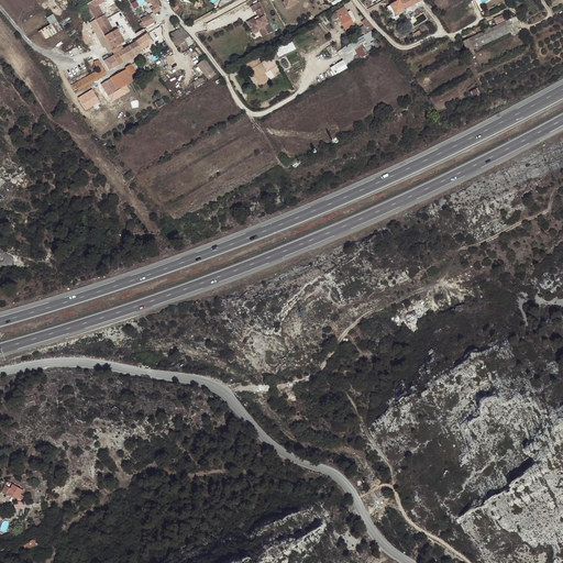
[(105,1),(103,0),(94,0),(91,2),(87,3),(95,19),(100,15),(95,6),(105,1)]
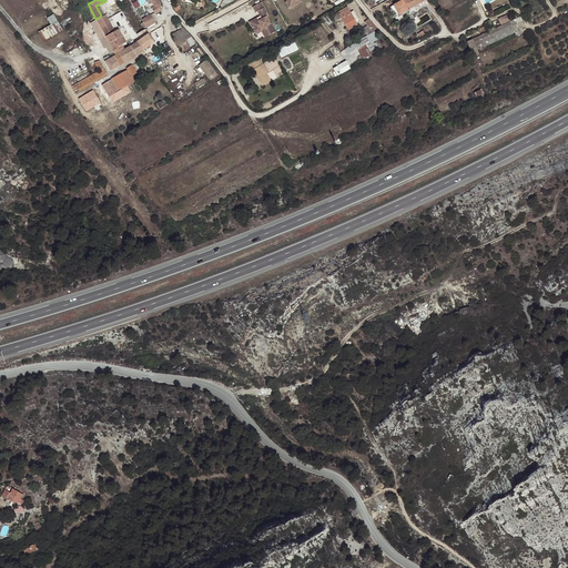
[(283,0),(286,4),(285,6),(288,11),(294,9),(292,4),(292,1),(293,0),(283,0)]
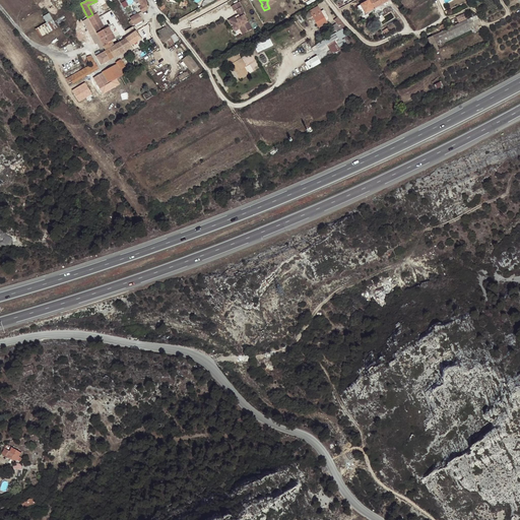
[(387,0),(368,0),(355,6),(360,15),(388,1),(387,0)]
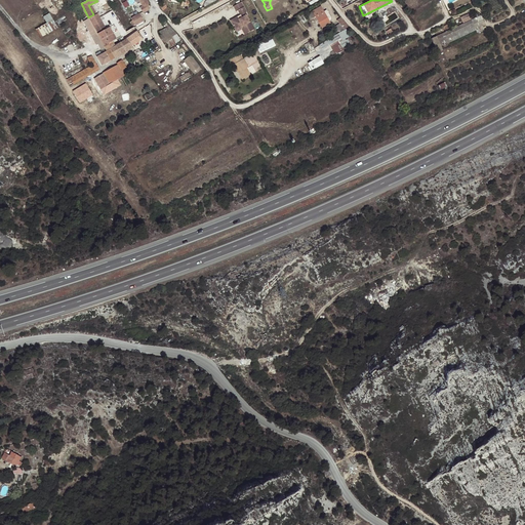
[(240,5),(233,9),(235,14),(237,13),(242,10),(240,5)]
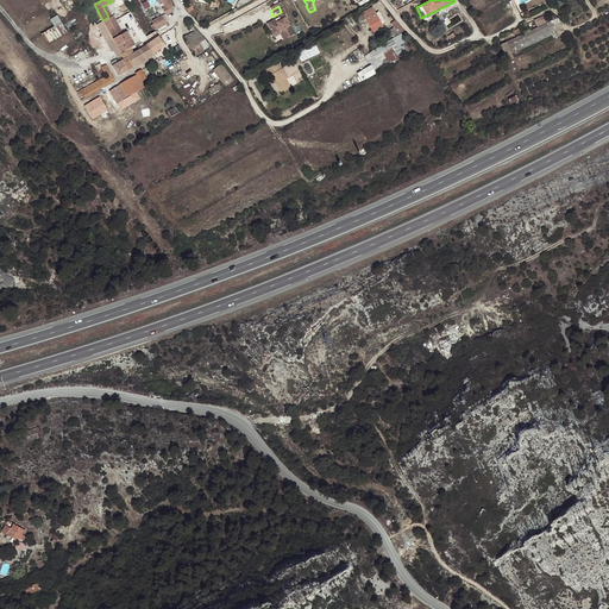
[(370,10),(362,14),(364,22),(371,33),(381,29),(378,24),(382,23),(377,13),(374,16),(370,10)]
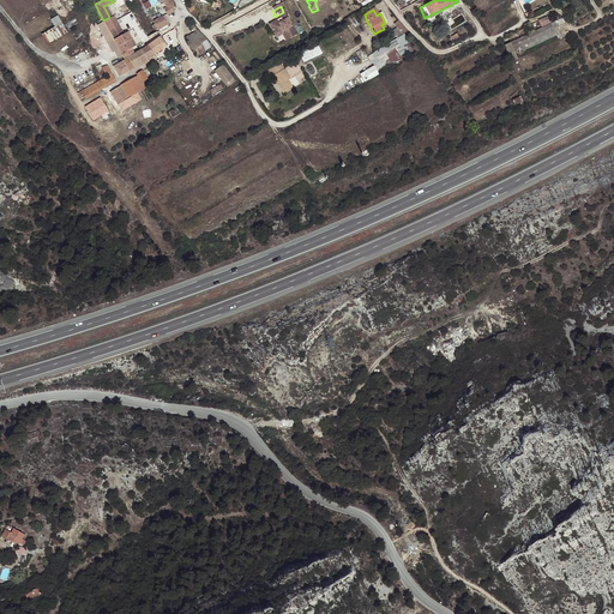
[(283,12),(277,16),(282,24),(286,22),(289,20),(283,12)]
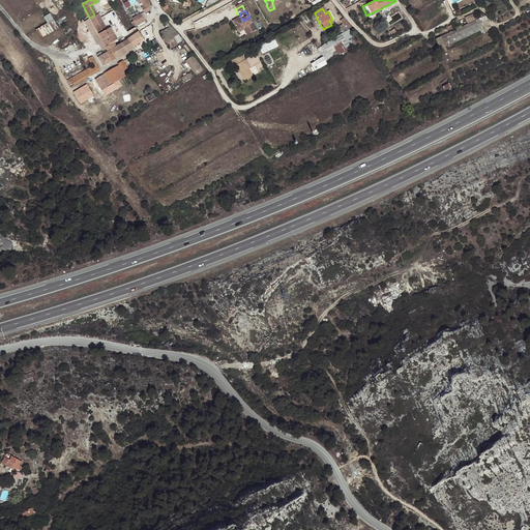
[(474,13),(464,18),(468,24),(477,20),(474,13)]
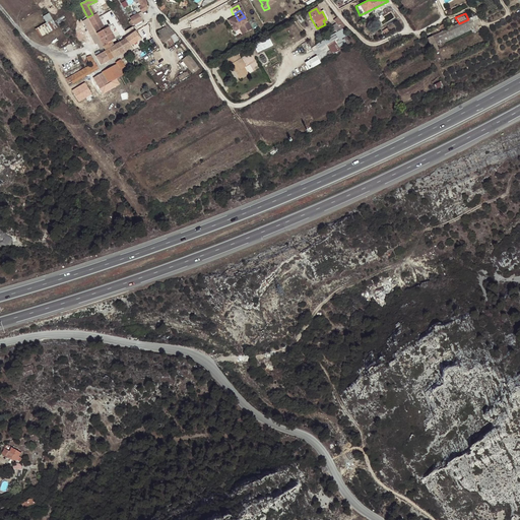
[(92,14),(87,17),(88,18),(92,25),(98,22),(93,14),(92,14)]
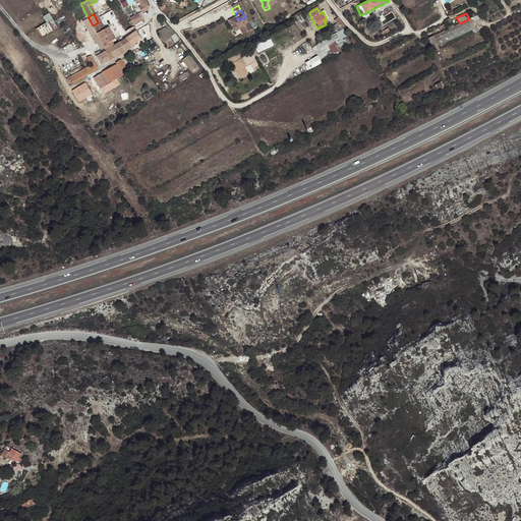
[(135,26),(133,27),(134,29),(134,27),(136,26),(135,24),(142,20),(138,14),(130,18),(135,26)]
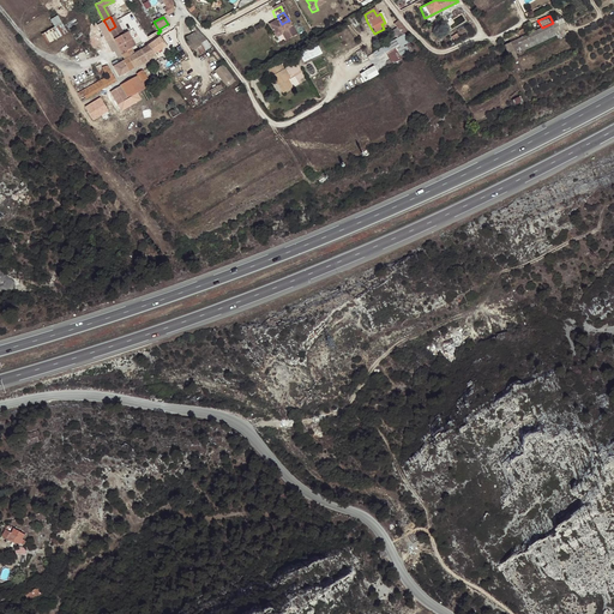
[(107,37),(108,38),(113,36),(109,30),(104,22),(100,24),(91,29),(94,34),(102,29),(104,35),(106,36),(107,37)]
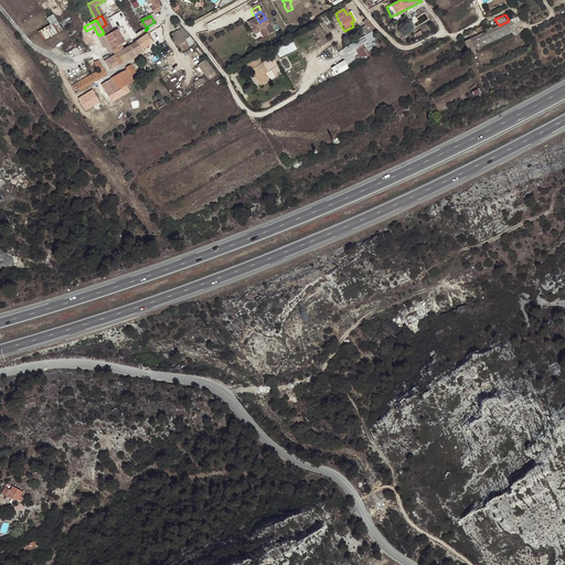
[(254,21),(247,25),(251,31),(252,31),(254,34),(262,31),(262,32),(260,33),(265,39),(273,34),(268,27),(267,27),(263,20),(259,22),(256,24),(254,21)]
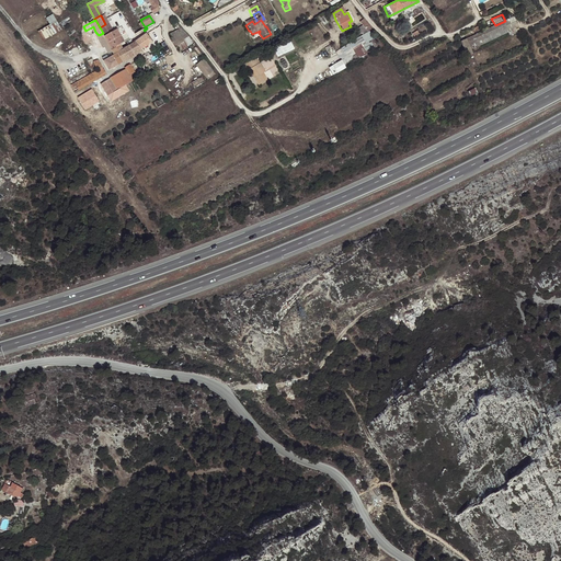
[(57,21),(38,32),(44,41),(63,30),(57,21)]
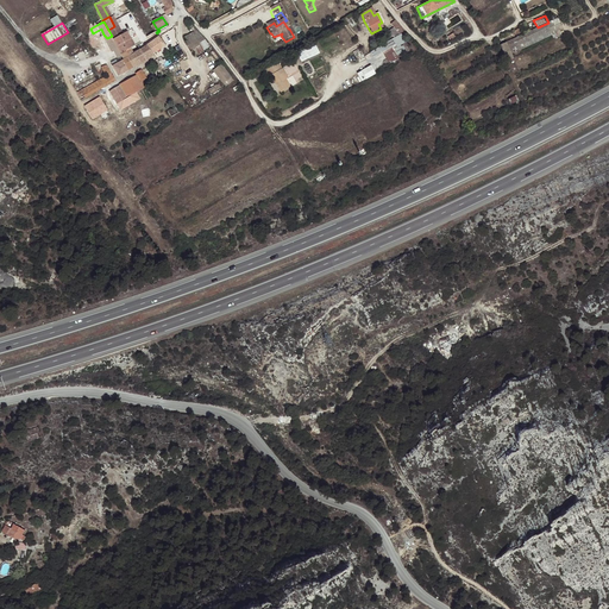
[(388,33),(393,41),(403,35),(394,23),(390,26),(393,30),(388,33)]
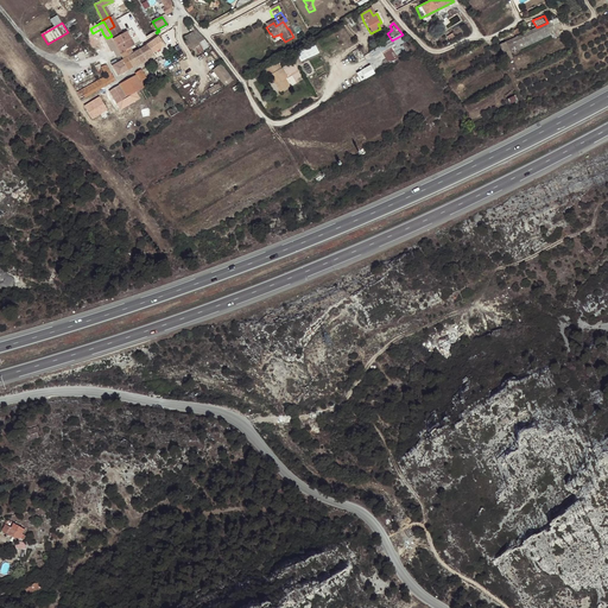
[(126,31),(122,33),(122,35),(120,36),(114,26),(108,30),(112,36),(113,39),(121,52),(131,48),(135,45),(128,31),(127,32),(126,31)]
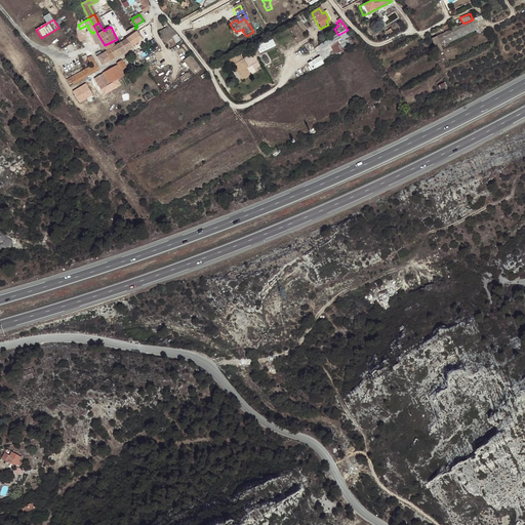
[(177,36),(175,33),(168,25),(164,27),(157,31),(163,40),(165,43),(177,36)]
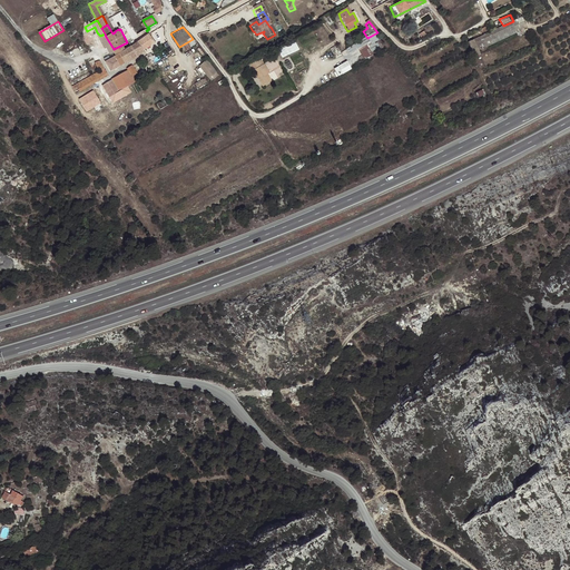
[(137,35),(140,39),(149,33),(147,30),(147,31),(146,30),(137,35)]
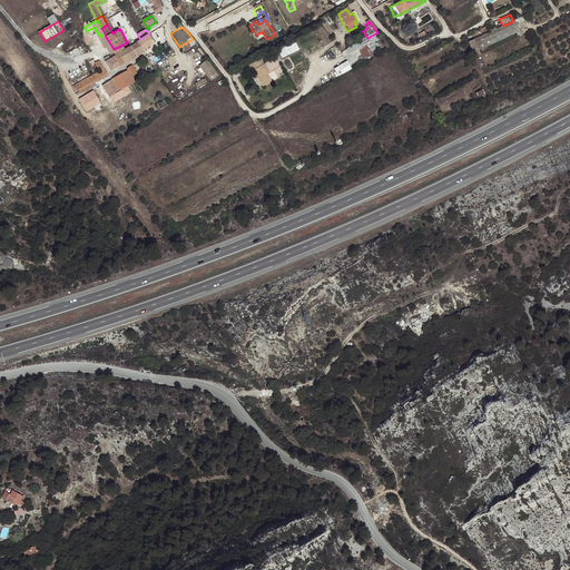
[(254,31),(253,31),(256,38),(262,35),(265,40),(267,39),(263,33),(264,32),(264,31),(256,35),(254,31)]
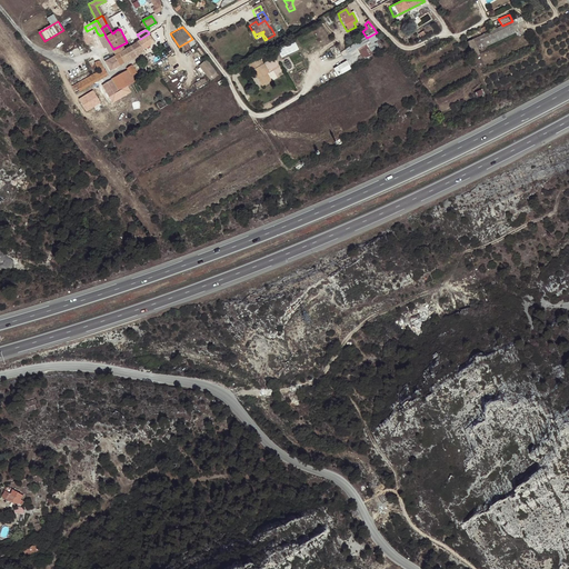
[(110,52),(112,58),(117,56),(113,49),(106,37),(105,33),(100,36),(101,38),(102,40),(106,45),(110,52)]
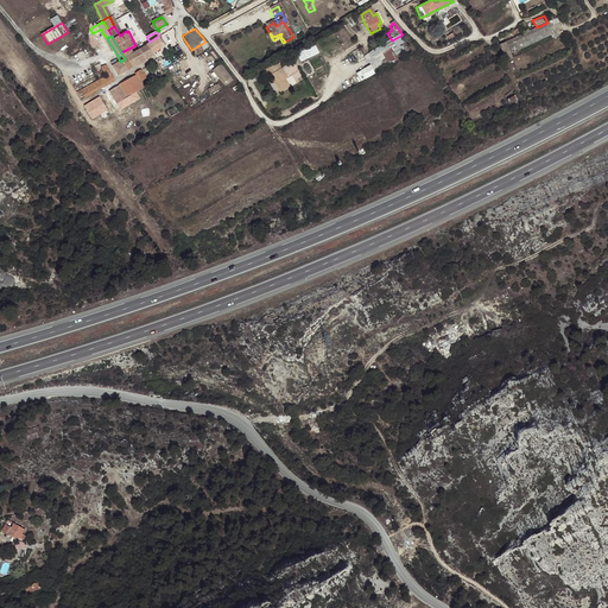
[(147,45),(152,54),(165,45),(160,37),(151,43),(147,45)]
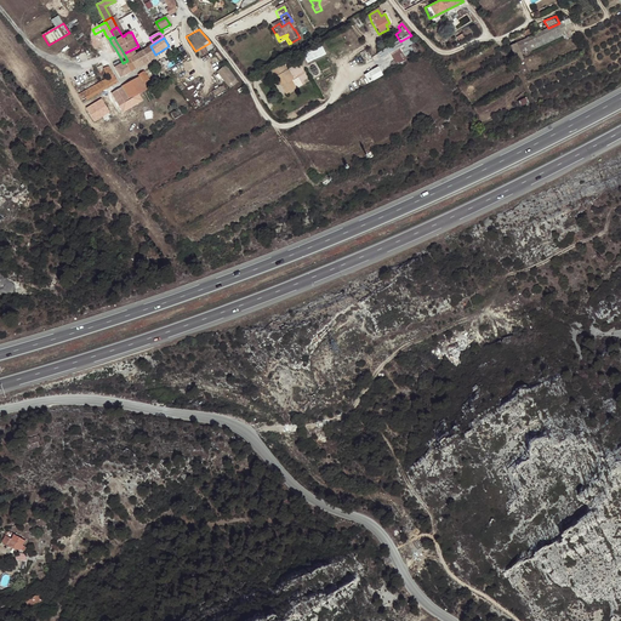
[(157,57),(155,55),(151,46),(136,55),(134,49),(124,53),(127,61),(123,63),(117,67),(121,78),(157,57)]
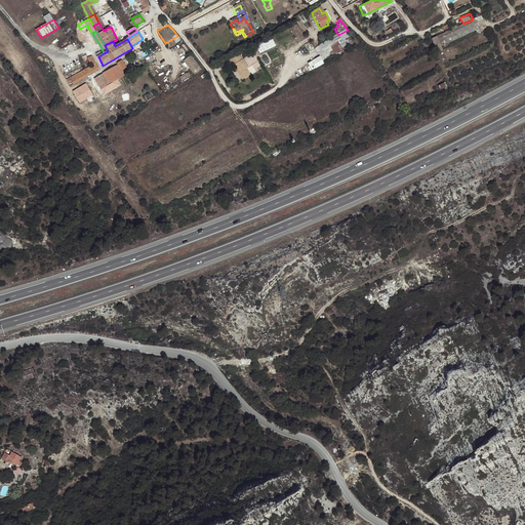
[(335,43),(327,47),(332,57),(340,53),(335,43)]
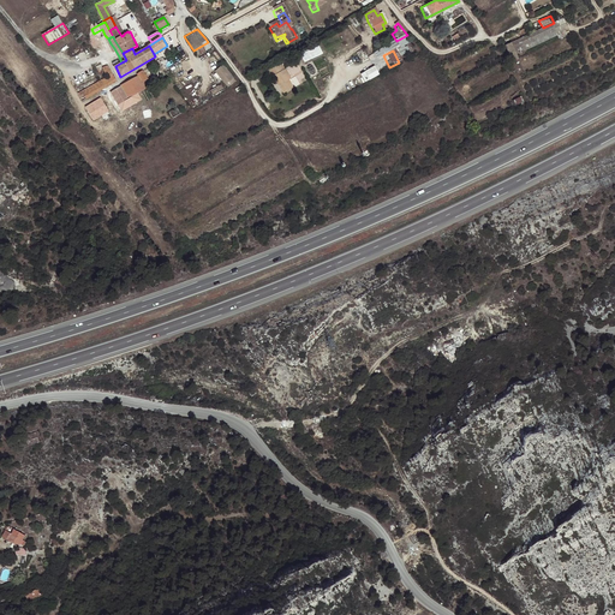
[(102,67),(108,77),(113,73),(108,65),(102,67)]
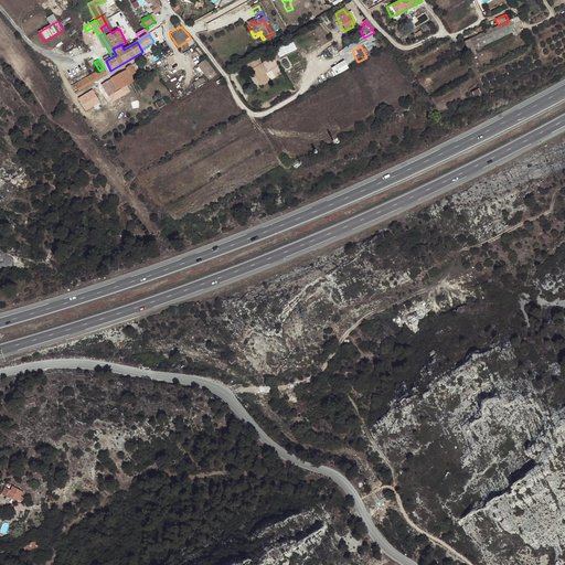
[(206,61),(199,67),(210,82),(217,75),(206,61)]
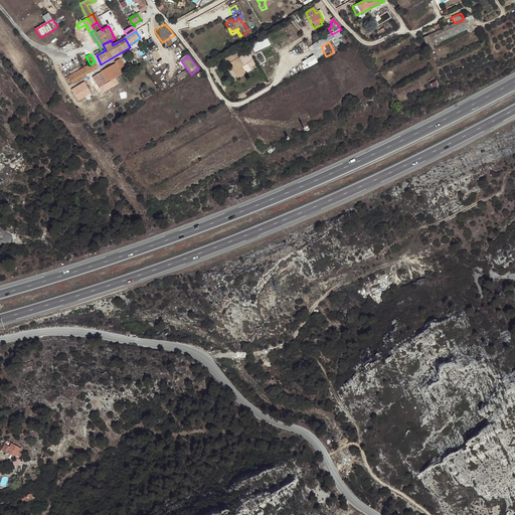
[(234,72),(232,73),(236,80),(244,76),(240,69),(242,68),(238,60),(236,61),(233,55),(222,62),(225,67),(229,65),(231,68),(234,72)]
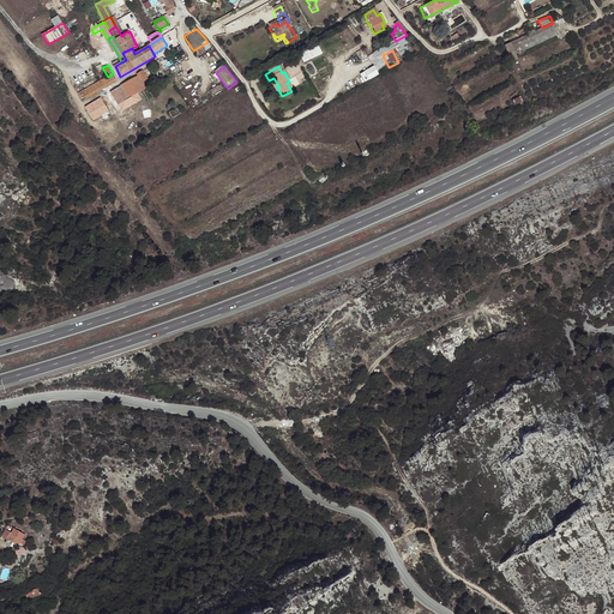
[(377,66),(361,72),(363,80),(380,76),(377,66)]
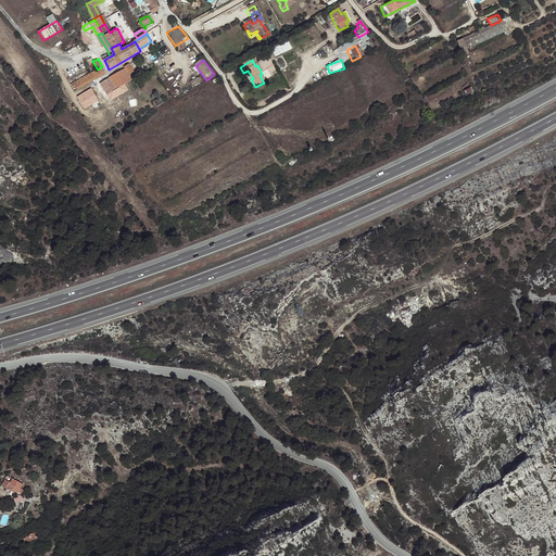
[(125,68),(100,83),(104,91),(106,95),(115,89),(131,80),(127,74),(133,71),(128,64),(124,67),(125,68)]
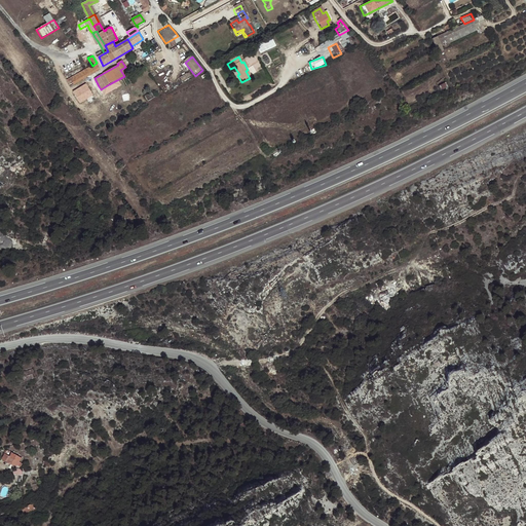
[(60,87),(62,90),(68,87),(70,86),(80,80),(100,70),(99,68),(97,63),(92,66),(86,69),(59,83),(61,86),(60,87)]
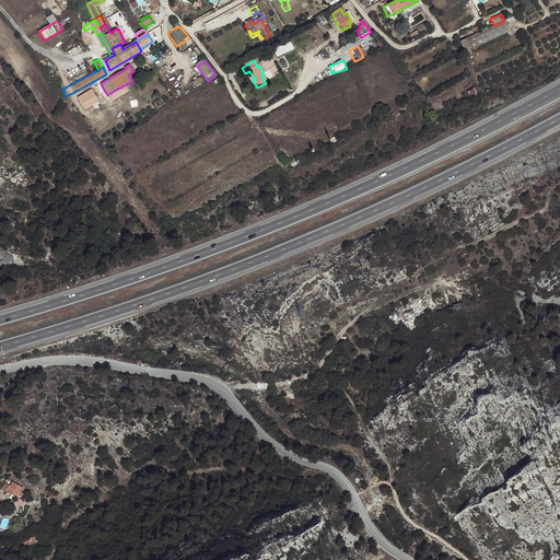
[(195,86),(205,81),(202,77),(193,82),(195,86)]
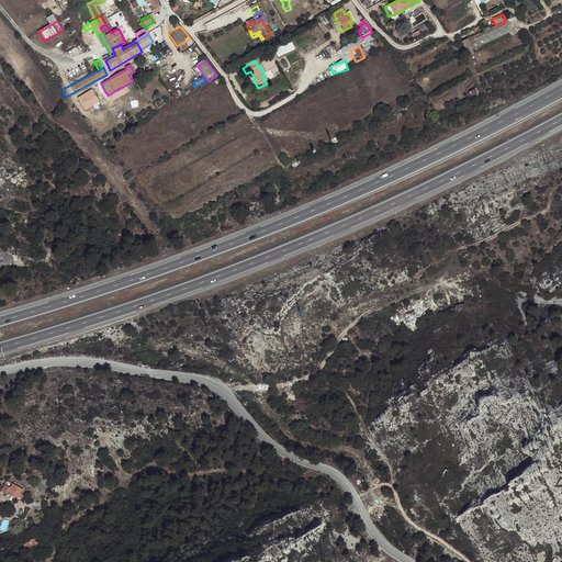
[(71,103),(72,103),(75,104),(78,109),(101,93),(97,87),(76,100),(77,100),(71,103)]
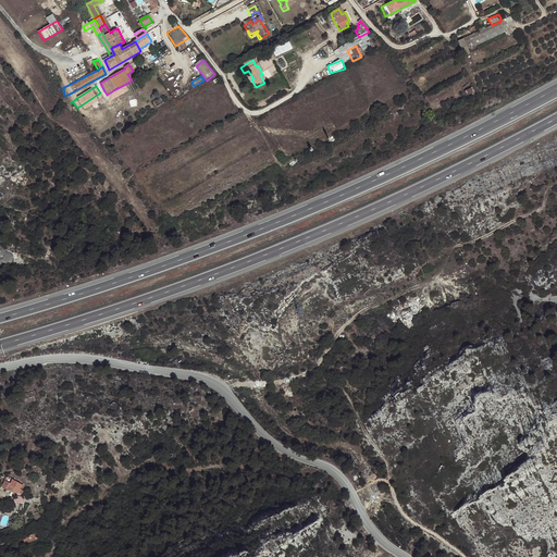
[(22,495),(24,491),(22,490),(24,484),(12,479),(10,483),(4,480),(1,487),(22,495)]
